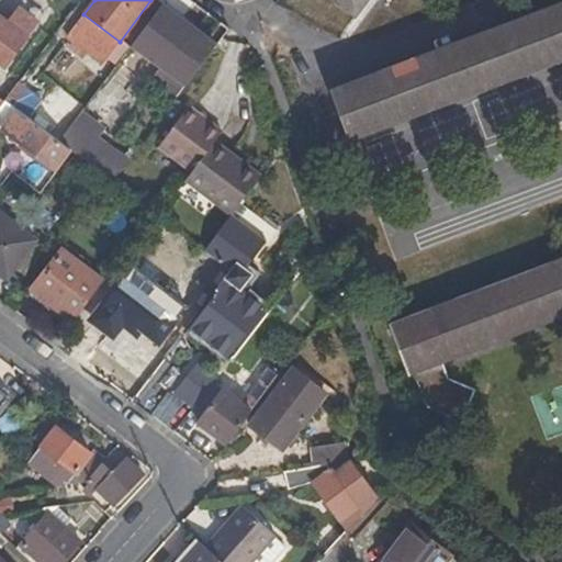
[(333,0),(353,15),(364,0),(333,0)]
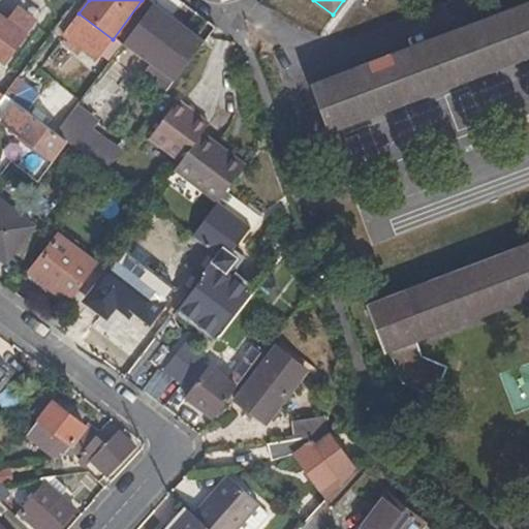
[(528,55),(528,1),(309,86),(327,132),(528,55)]
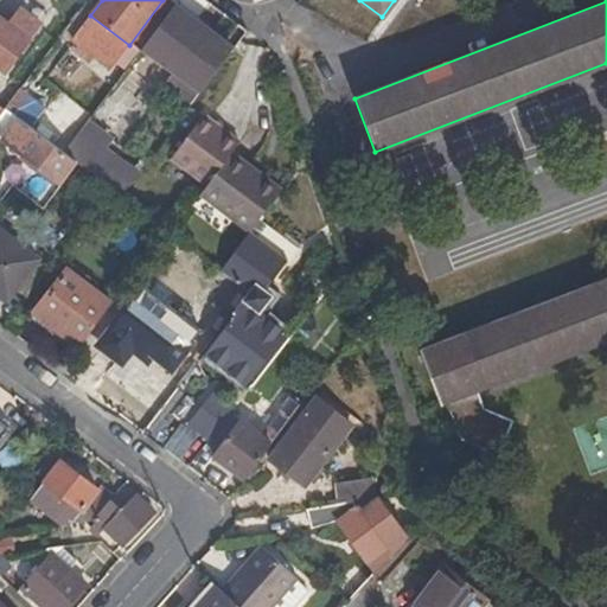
[(230,52),(172,8),(141,51),(199,94),(216,71),(230,52)]
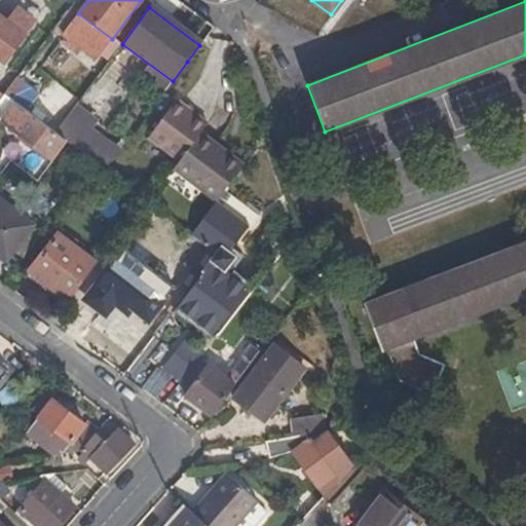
[(6,24),(0,19),(0,63),(4,66),(36,25),(16,9),(6,24)]
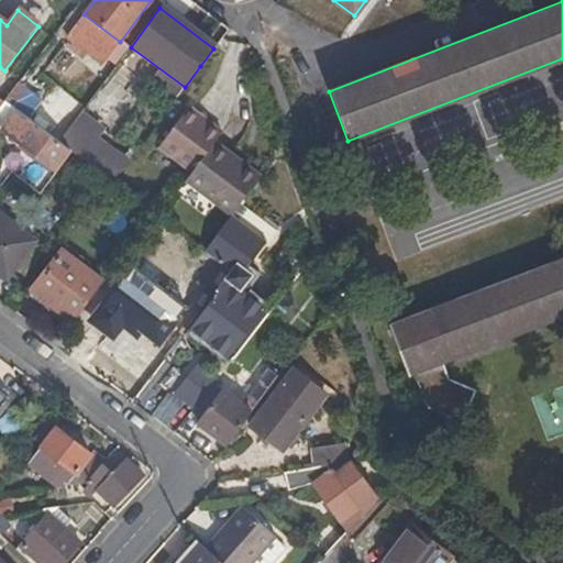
[(84,15),(64,41),(100,67),(119,42),(84,15)]
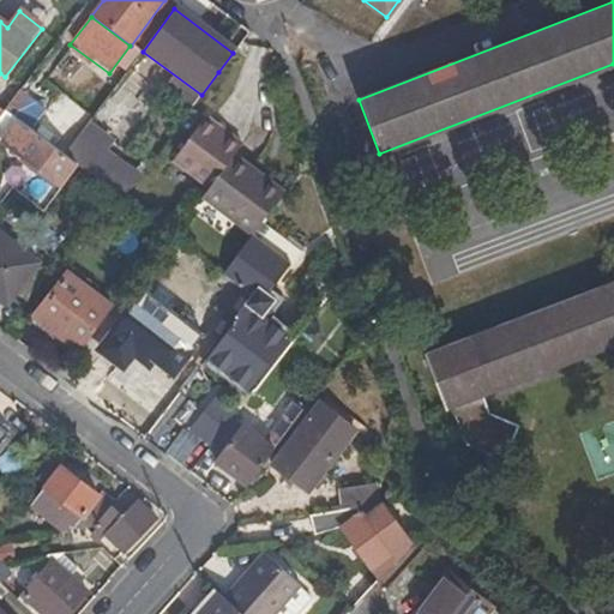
[(18,94),(4,112),(31,132),(46,114),(18,94)]
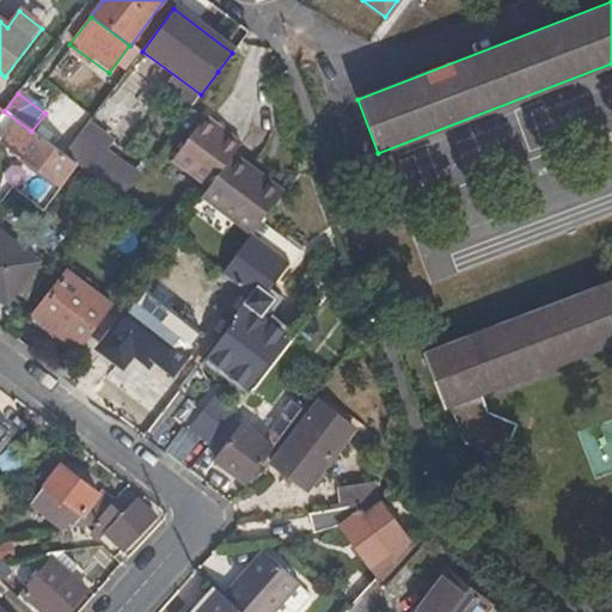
[(31,132),(4,111),(0,116),(0,141),(59,187),(75,165),(63,155),(31,132)]
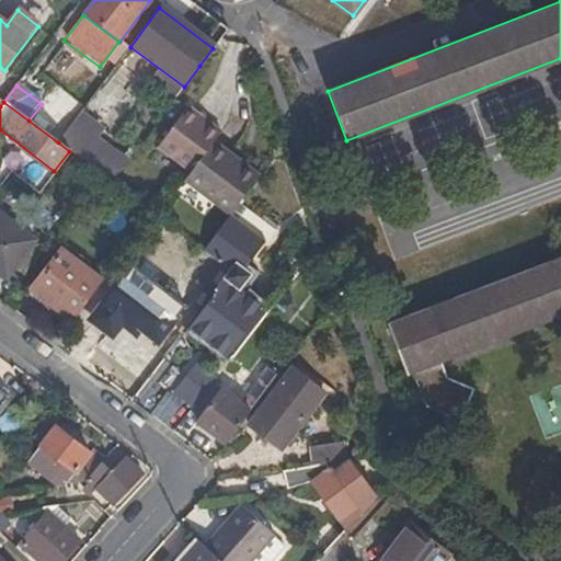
[(221,133),(189,109),(161,145),(194,170),(215,142),(221,133)]
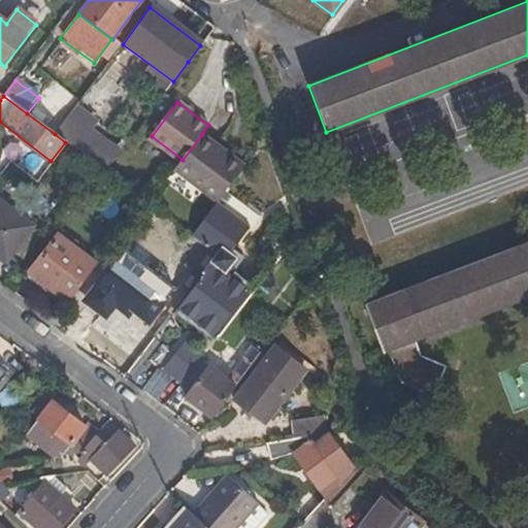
[(68,116),(55,134),(65,142),(104,172),(118,154),(68,116)]
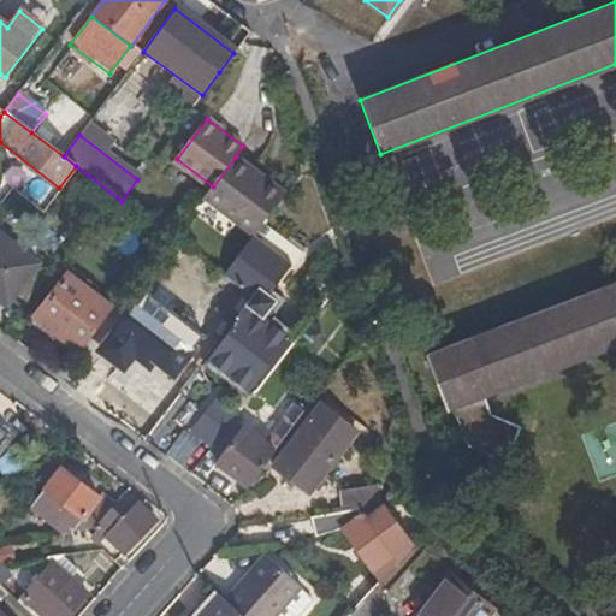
[(288,194),(236,157),(213,187),(203,200),(253,237),(254,238),(288,194)]
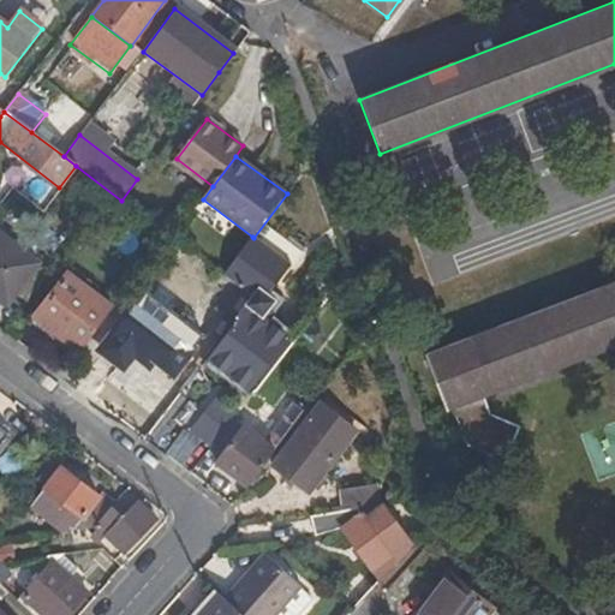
[(0,300),(6,305),(13,296),(35,268),(37,264),(0,234),(0,300)]
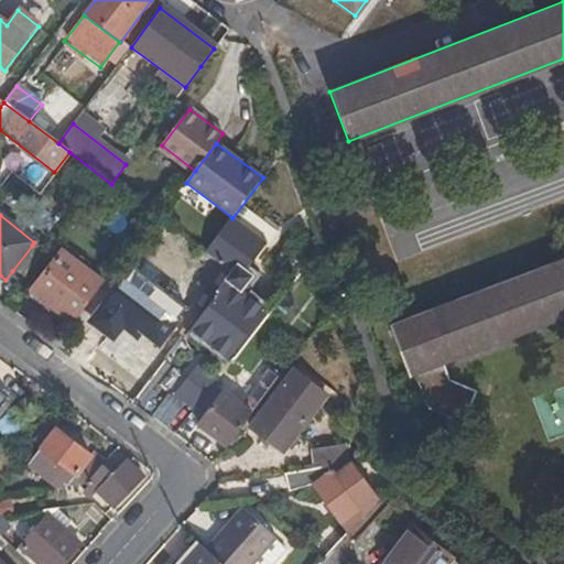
[(232,218),(231,217),(206,249),(242,277),(268,243),(232,218)]
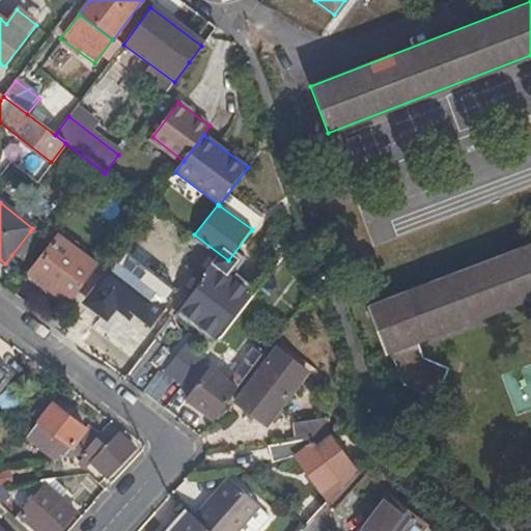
[(11,255),(22,261),(39,238),(30,231),(11,255)]
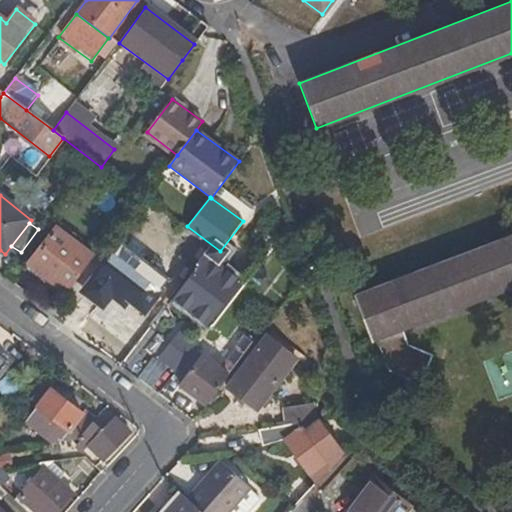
[(28,265),(65,293),(93,258),(54,230),(28,265)]
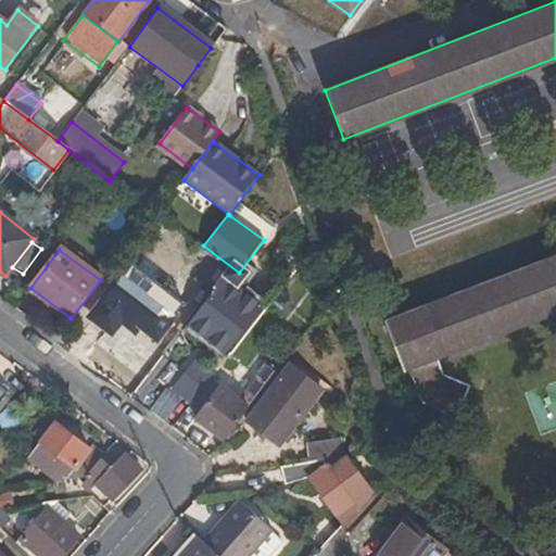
[(555,314),(555,256),(384,323),(403,371),(408,369),(421,402),(456,417),(470,387),(444,375),(439,359),(555,314)]
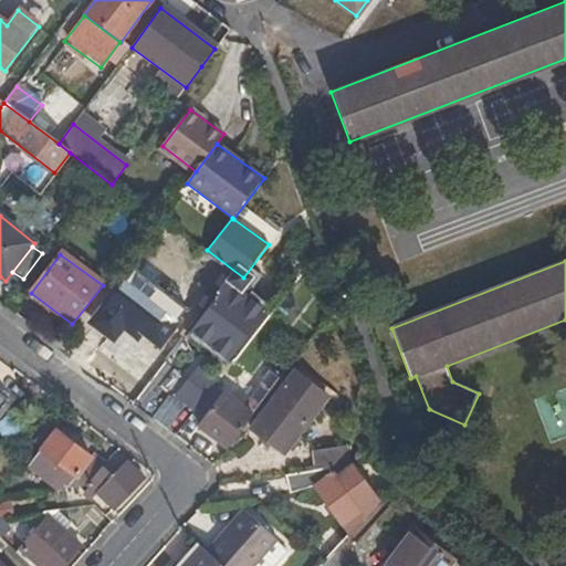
[(123,326),(127,328),(133,322),(160,343),(178,321),(125,281),(116,292),(114,290),(106,301),(108,302),(92,323),(114,338),(123,326)]
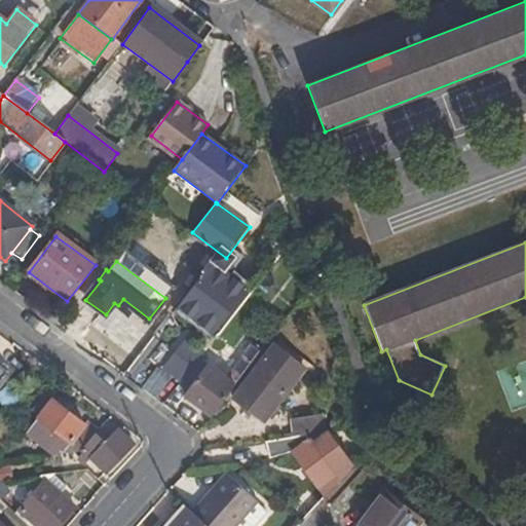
[(240,299),(212,277),(205,272),(176,309),(210,337),(240,299)]
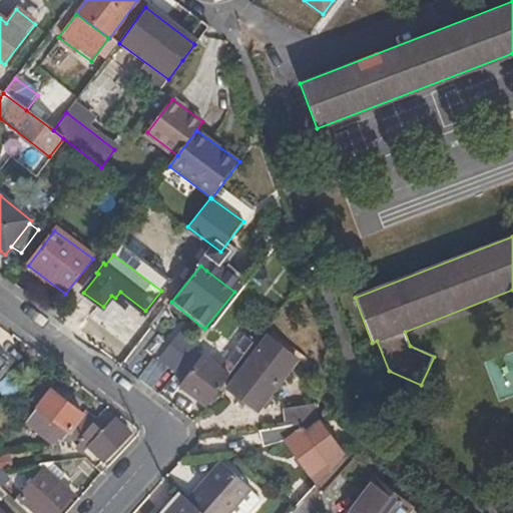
[(253,344),(265,330),(250,320),(239,334),(244,338),(253,344)]
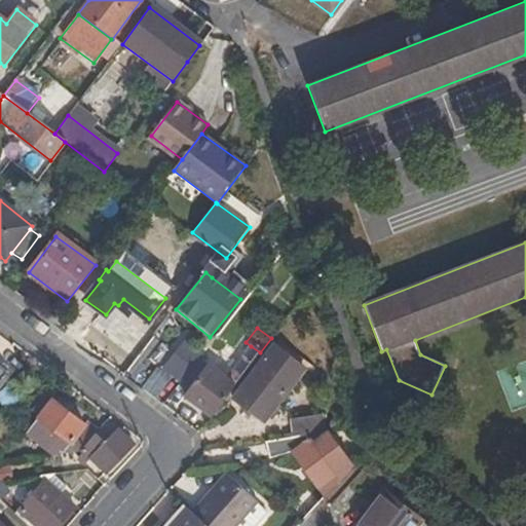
[(183,380),(203,354),(188,342),(168,369),(183,380)]
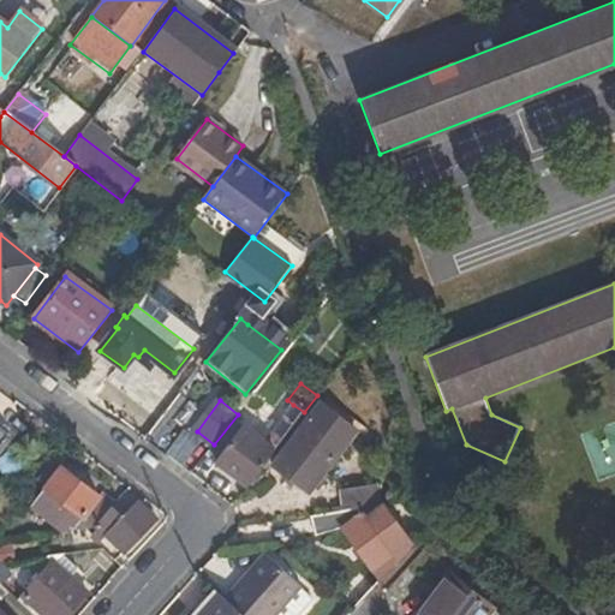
[(214,463),(248,487),(304,412),(293,405),(264,443),(240,427),(214,463)]
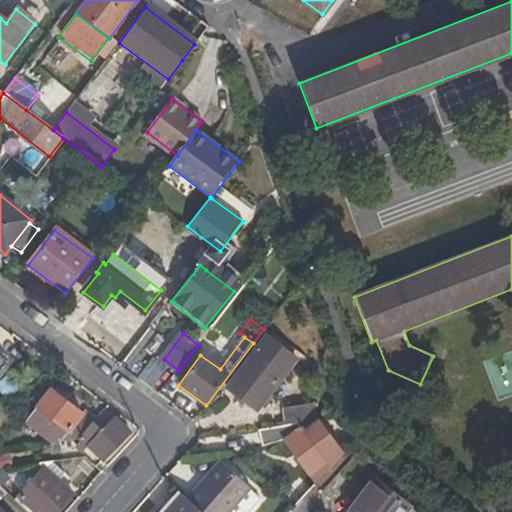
[(296,360),(266,337),(226,387),(256,411),(296,360)]
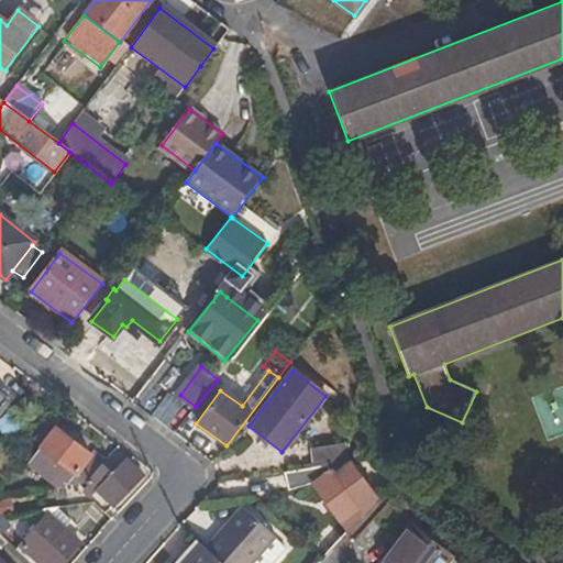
[(59,487),(65,486),(89,454),(55,429),(51,434),(44,429),(34,440),(42,445),(28,463),(59,487)]
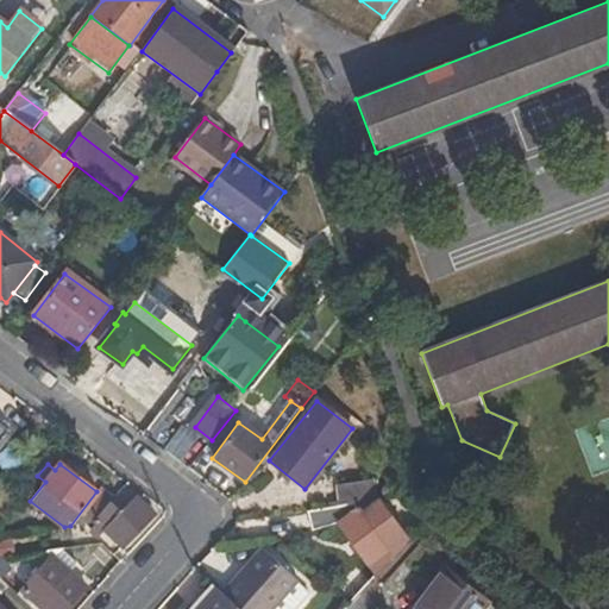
[(358,503),(376,501),(372,481),(337,487),(339,507),(358,503)]
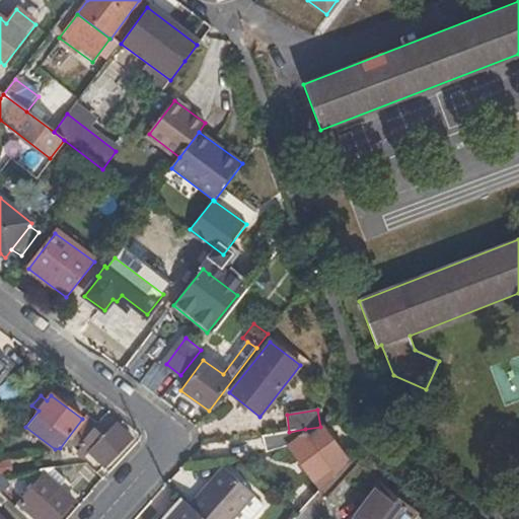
[(82,419),(60,448),(80,445),(93,428),(97,423),(85,414),(82,419)]
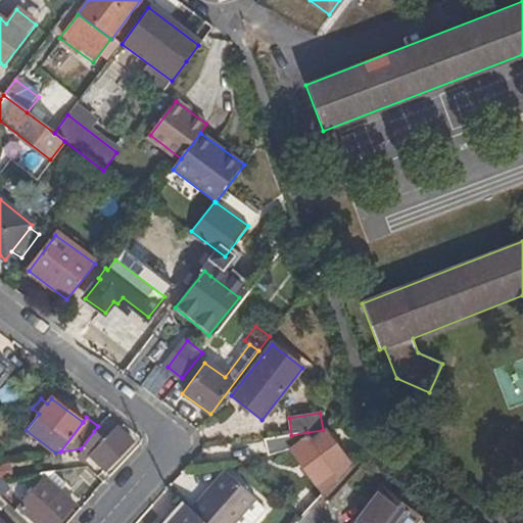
[(105,440),(90,457),(104,471),(133,440),(117,427),(105,440)]
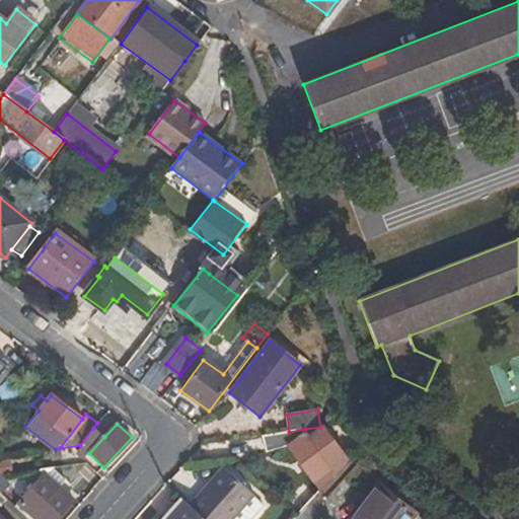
[(93,428),(80,445),(89,453),(104,437),(93,428)]
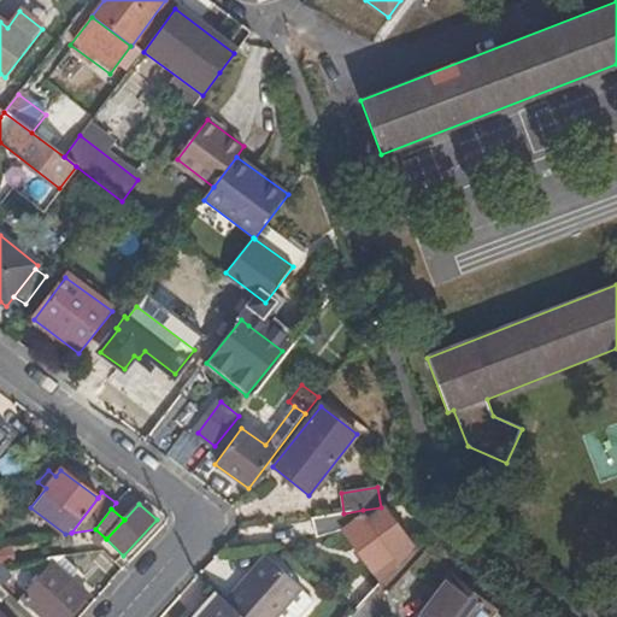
[(399,562),(410,550),(382,511),(370,521),(363,510),(344,513),(334,515),(374,570),(395,556),(399,562)]
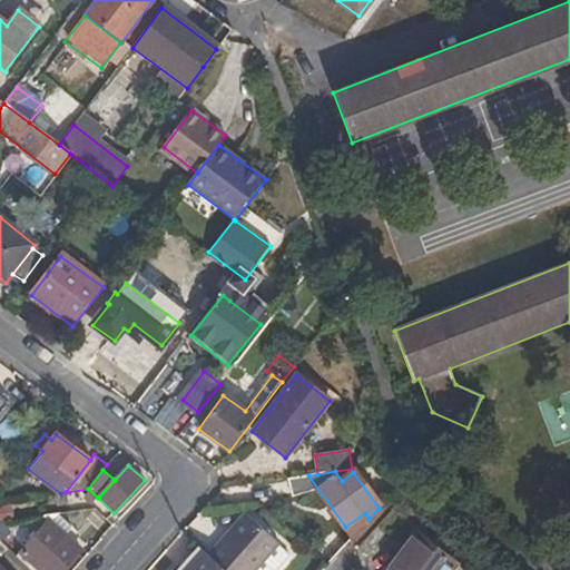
[(206,554),(223,569),(252,569),(255,567),(276,542),(243,513),(206,554)]
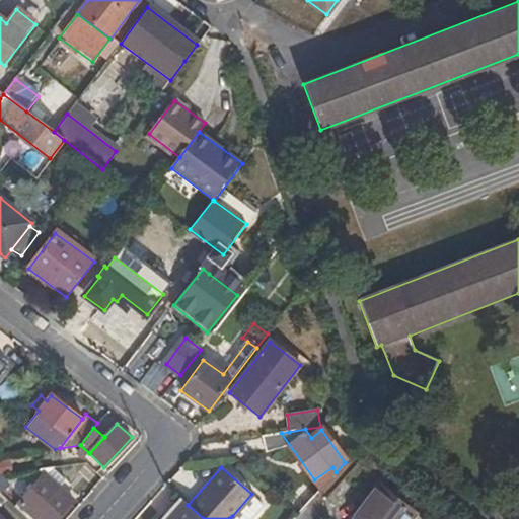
[(314,479),(320,490),(336,472),(332,467),(314,479)]
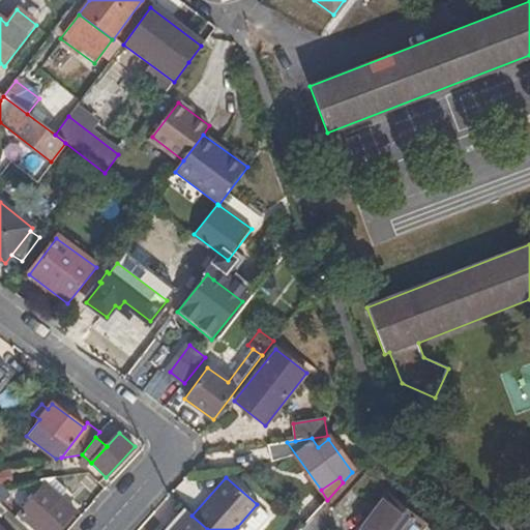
[(45,484),(16,518),(28,529),(56,529),(75,510),(45,484)]
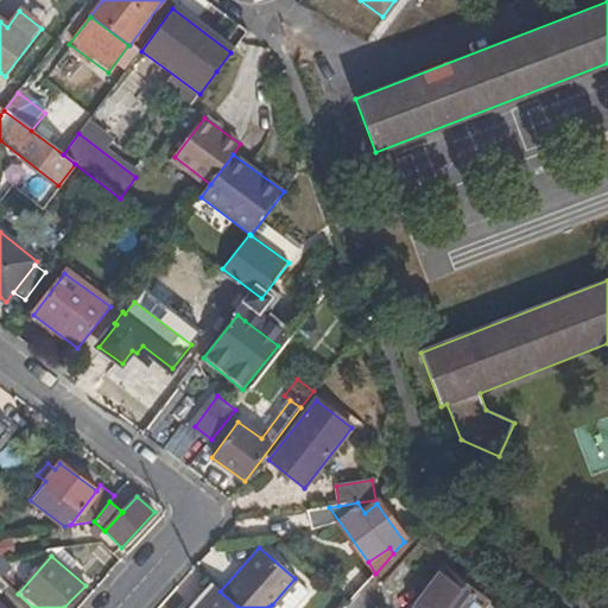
[(445,567),(412,607),(481,607),(488,601),(445,567)]
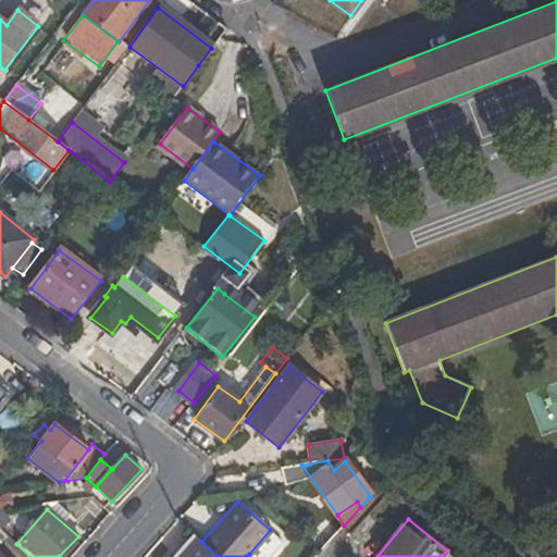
[(270,530),(249,554),(251,556),(265,556),(281,541),(270,530)]
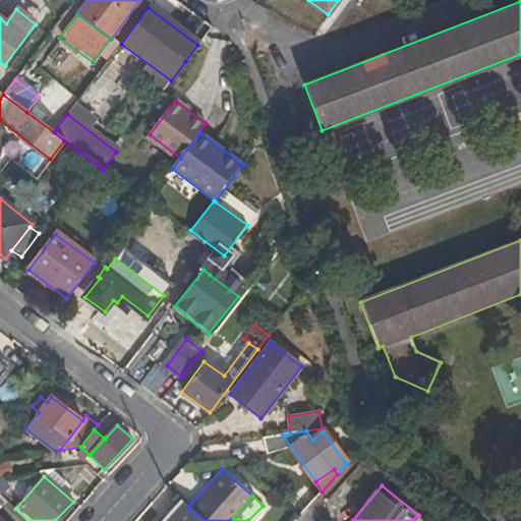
[(204,520),(188,507),(184,504),(168,520),(204,520)]
